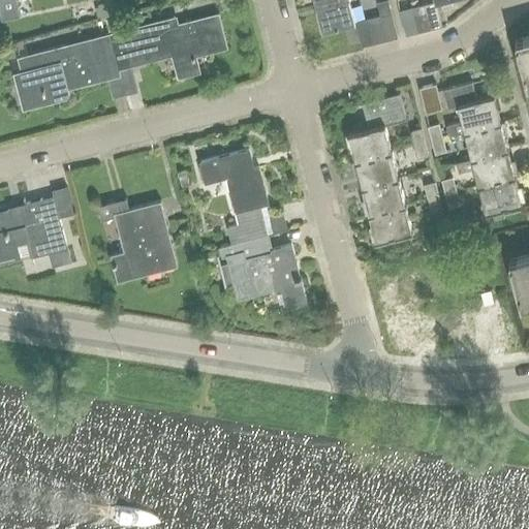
[(0,0),(0,11),(1,20),(19,17),(14,0),(0,0)]
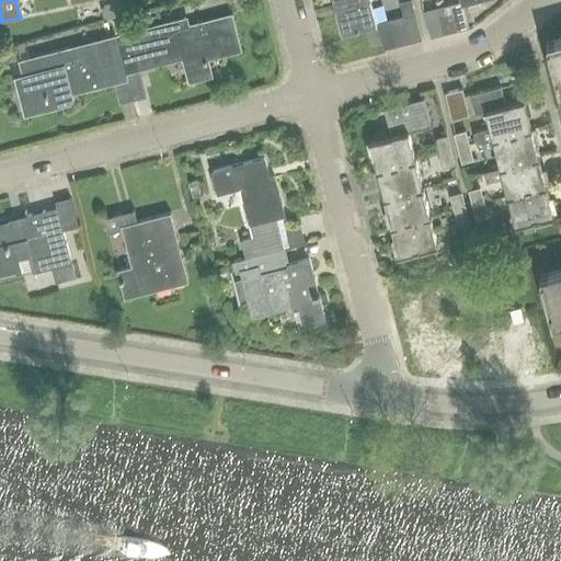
[(145,0),(132,0),(135,11),(148,8),(145,0)]
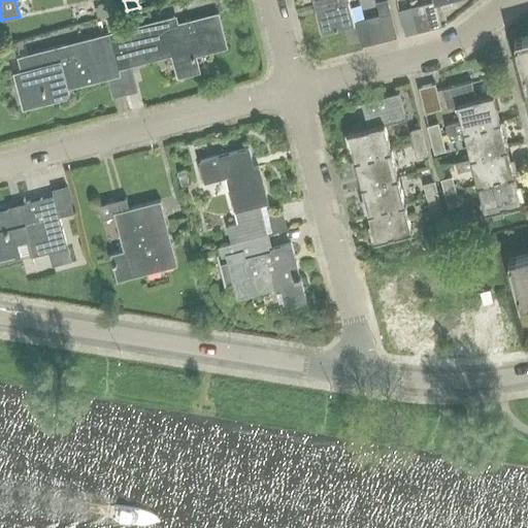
[(322,30),(355,21),(350,0),(336,0),(316,5),(322,30)]
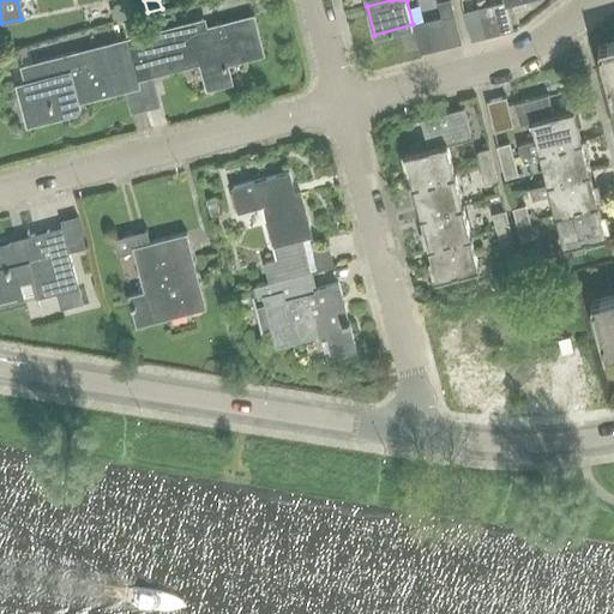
[(449,0),(438,2),(441,17),(453,14),(450,0),(449,0)]
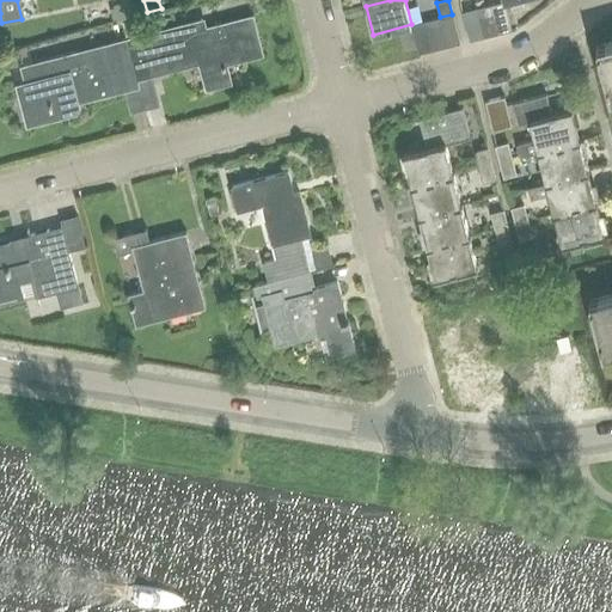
[(497,32),(510,29),(512,29),(505,1),(490,5),(497,32)]
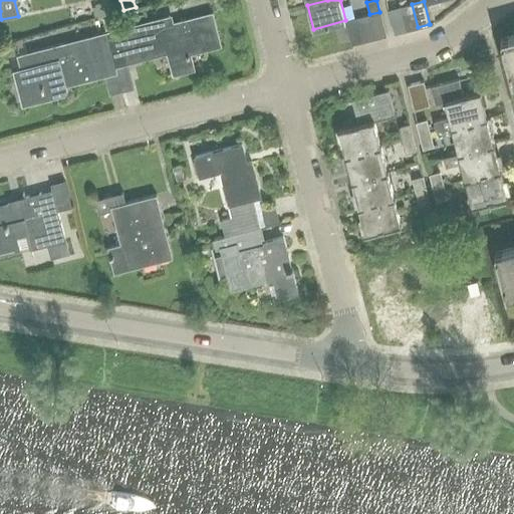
[(107,3),(96,6),(98,17),(110,14),(107,3)]
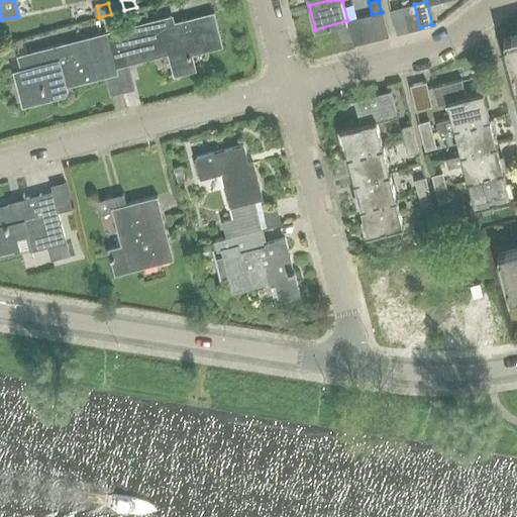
[(420,27),(414,4),(402,7),(409,30),(420,27)]
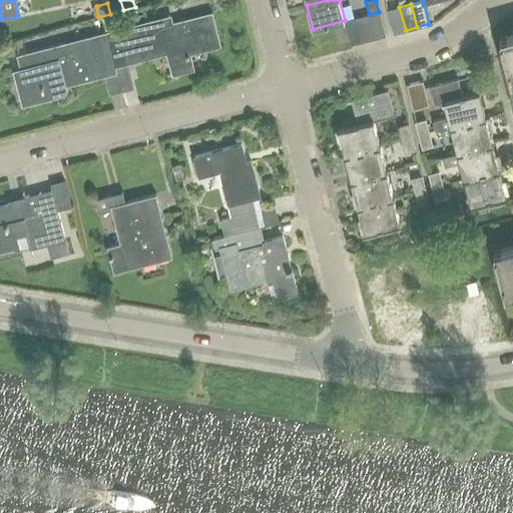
[(405,30),(399,7),(387,10),(394,33),(405,30)]
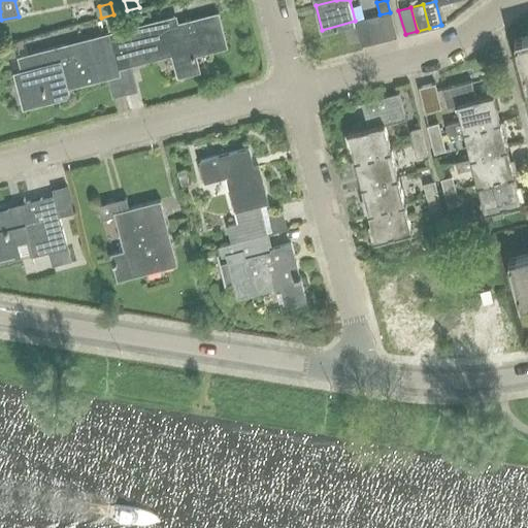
[(378,14),(385,39),(396,37),(390,12),(380,14),(378,14)]
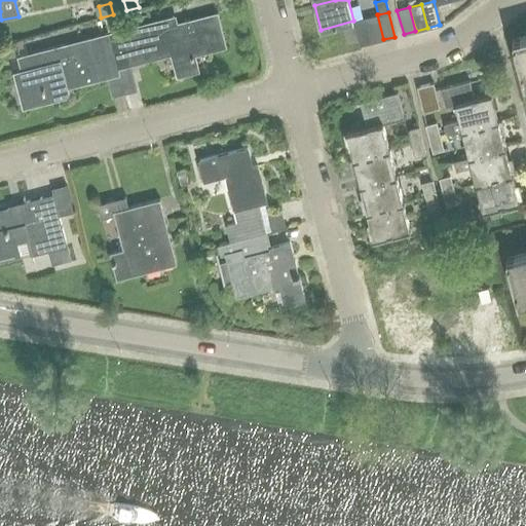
[(119,65),(130,62),(132,64),(134,64),(174,53),(179,74),(177,74),(177,75),(198,70),(194,55),(226,47),(224,42),(218,15),(220,15),(219,13),(167,27),(165,20),(122,31),(118,15),(105,19),(109,34),(109,35),(117,66),(119,65)]
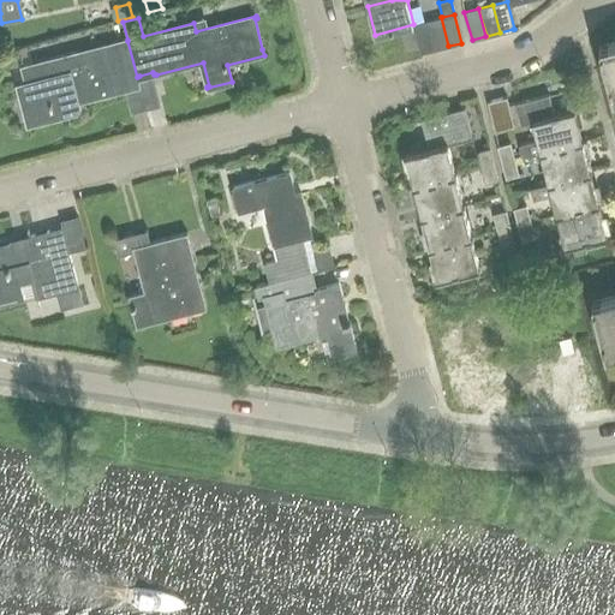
[(429,21),(436,49),(448,46),(441,17),(429,21)]
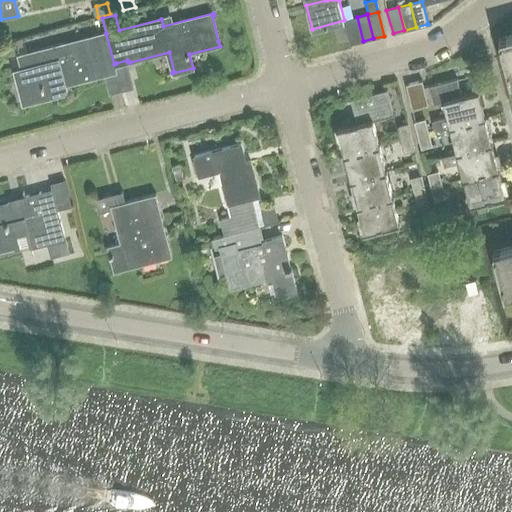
[(344,20),(351,44),(362,41),(356,17),(344,20)]
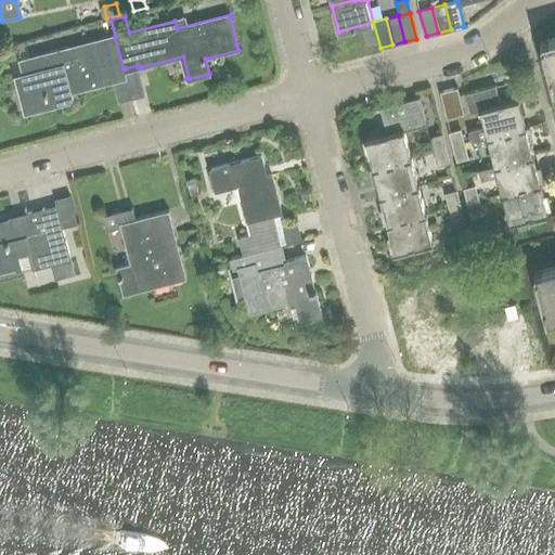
[(73,92),(114,82),(128,78),(126,68),(124,69),(115,37),(22,61),(25,75),(17,77),(27,114),(75,101),(73,92)]
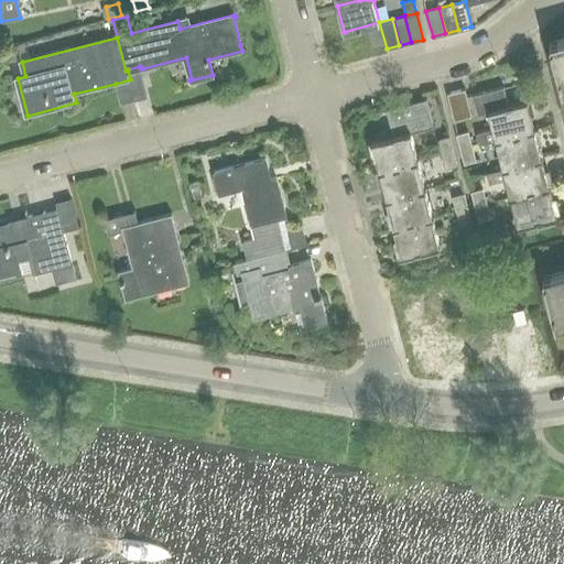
[(563,40),(552,43),(551,42),(550,42),(563,90),(563,89),(563,40)]
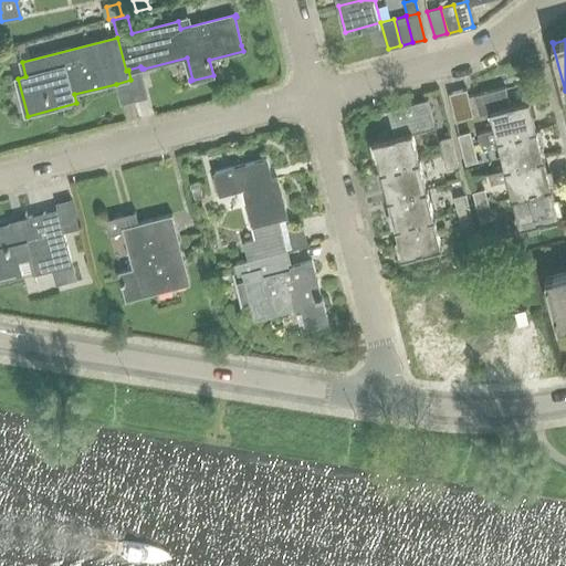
[(480,145),(498,140),(537,129),(536,129),(530,102),(530,101),(511,106),(505,87),(474,95),(479,115),(490,112),(494,128),(477,134),(480,145)]
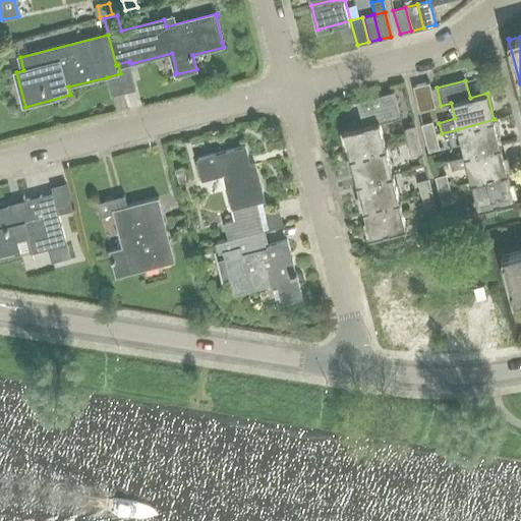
[(413,87),(419,112),(436,107),(430,82),(413,87)]
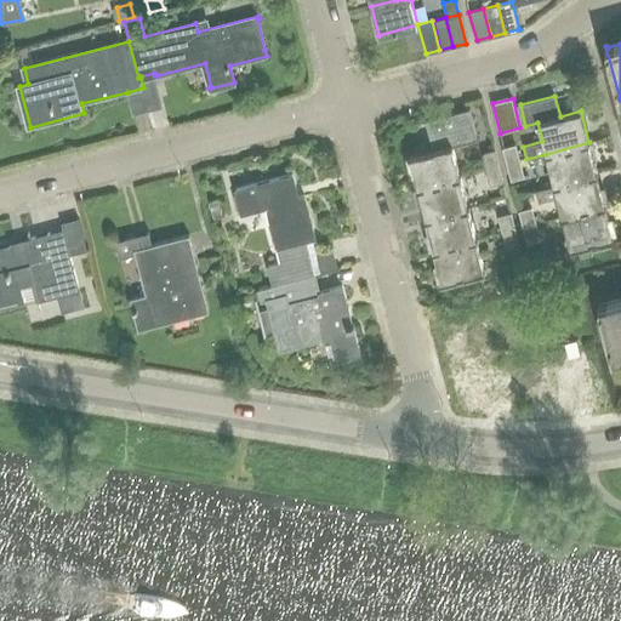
[(469,109),(455,113),(425,120),(425,121),(426,121),(433,149),(409,155),(409,158),(410,157),(417,187),(416,187),(416,188),(460,177),(453,146),(478,140),(477,138),(469,110),(471,110),(469,109)]
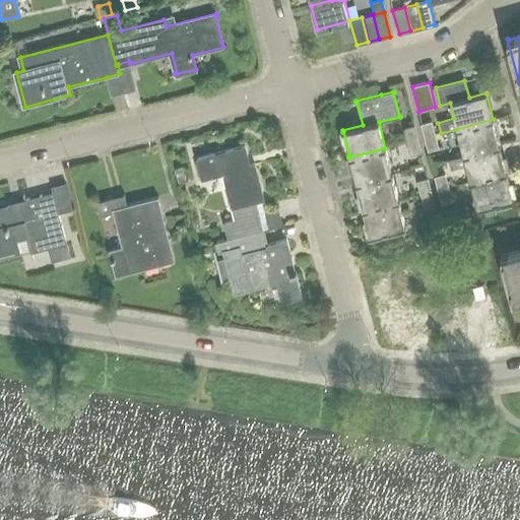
[(494,120),(494,119),(457,129),(463,155),(501,145),(500,145),(493,120),(494,120)]
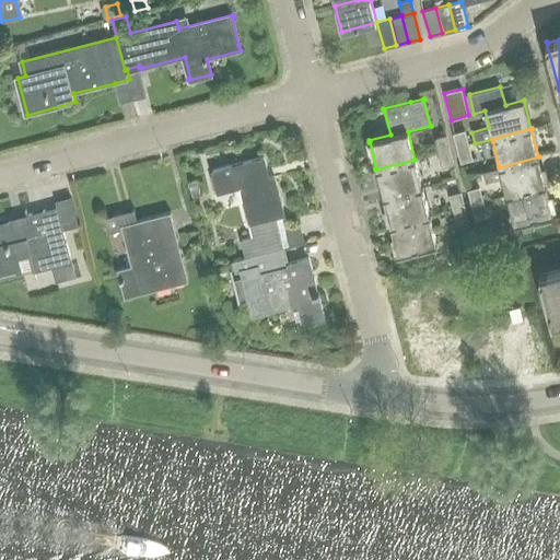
[(455,135),(458,148),(467,146),(464,132),(455,135)]
